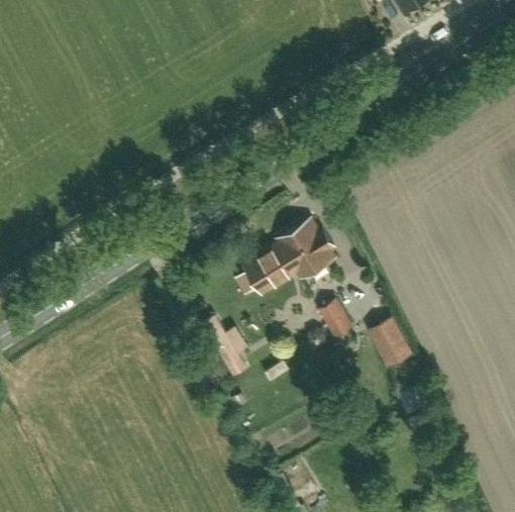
[(427,0),(394,0),(404,15),(427,0)]
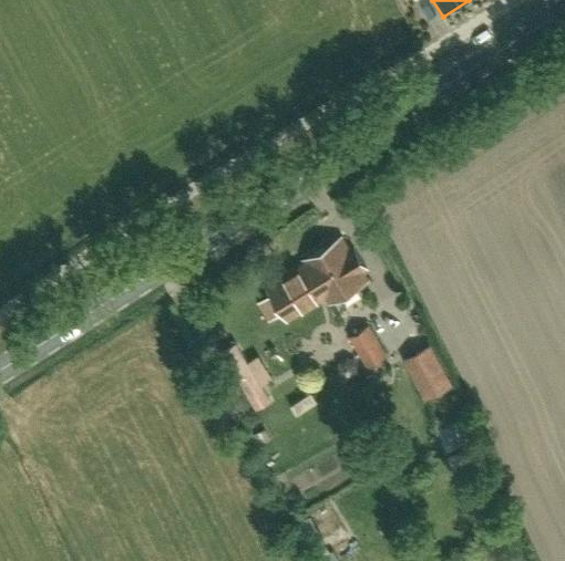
[(273,300),(262,308),(270,323),(283,317),(287,323),(327,300),(331,308),(368,286),(362,277),(368,273),(358,258),(356,253),(350,257),(342,243),(306,266),(308,269),(268,293),(273,300)]
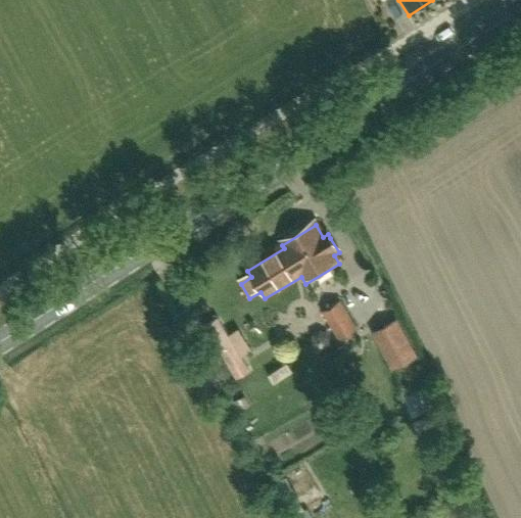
[(357,334),(340,307),(323,317),(339,344),(357,334)]
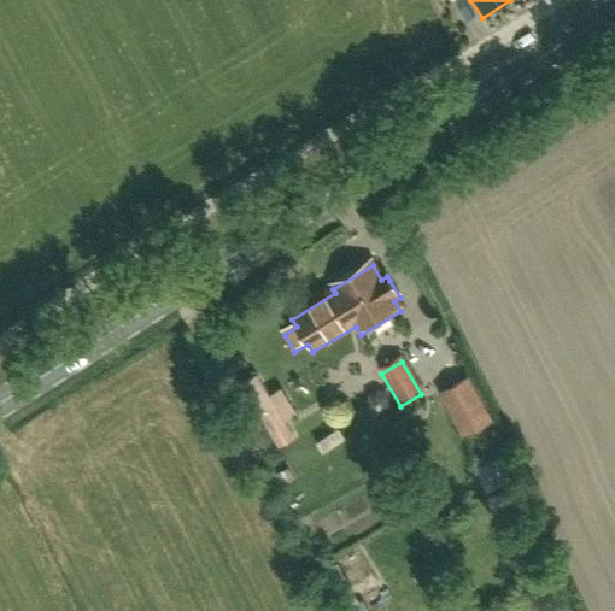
[(279,450),(296,440),(288,427),(271,400),(259,380),(242,389),(249,400),(239,406),(250,424),(259,418),(279,450)]
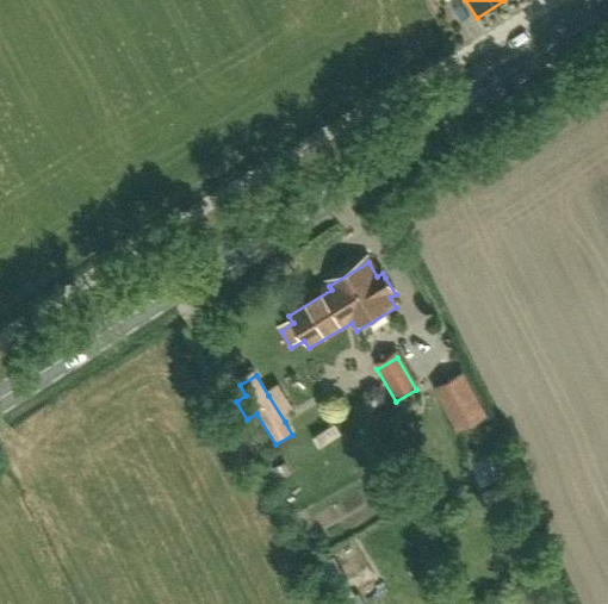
[(435,393),(458,436),(485,421),(463,379),(435,393)]
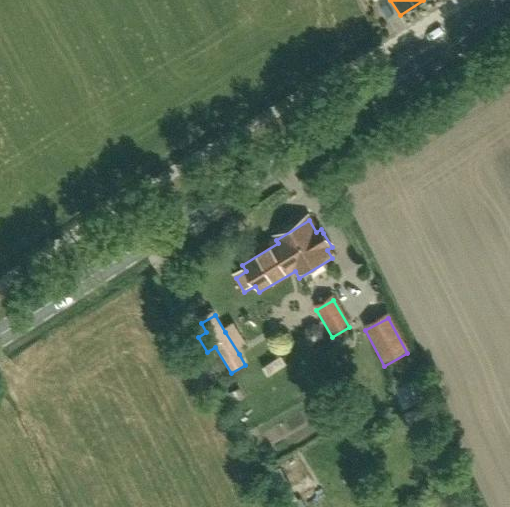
[(414,426),(435,421),(433,410),(411,415),(414,426)]
